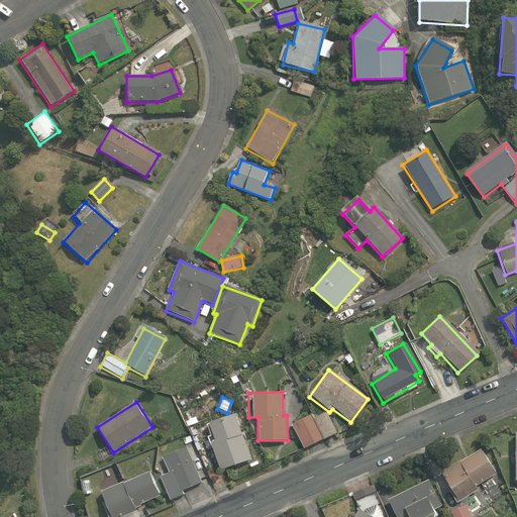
[(209,441),(220,472),(252,459),(235,413),(207,423),(213,439),(209,441)]
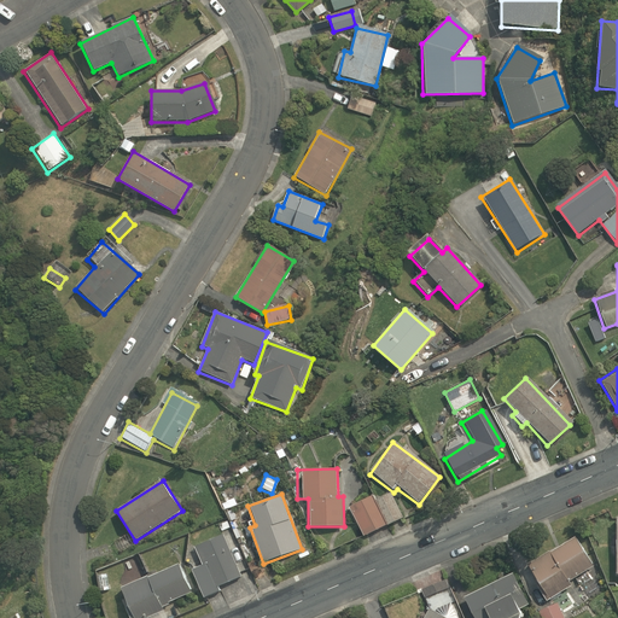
[(349,507),(361,536),(401,517),(390,494),(374,502),(372,496),(349,507)]
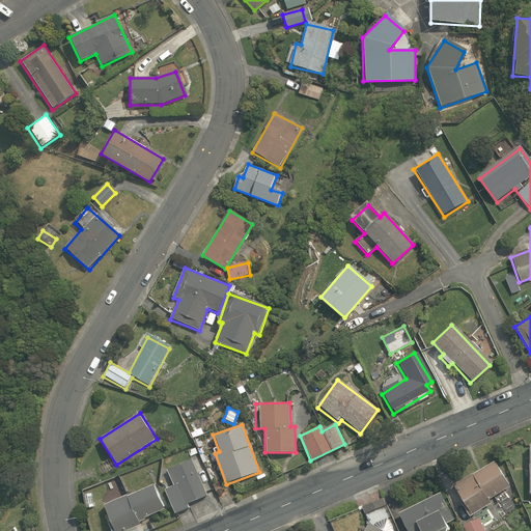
[(494,456),(451,482),(471,515),(494,502),(491,497),(511,484),(494,456)]
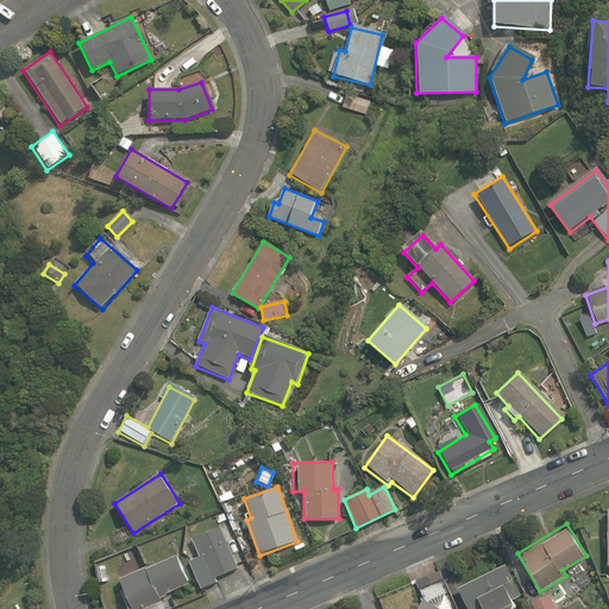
[(245,562),(231,525),(194,539),(200,557),(188,562),(199,590),(218,583),(217,577),(236,570),(234,565),(245,562)]
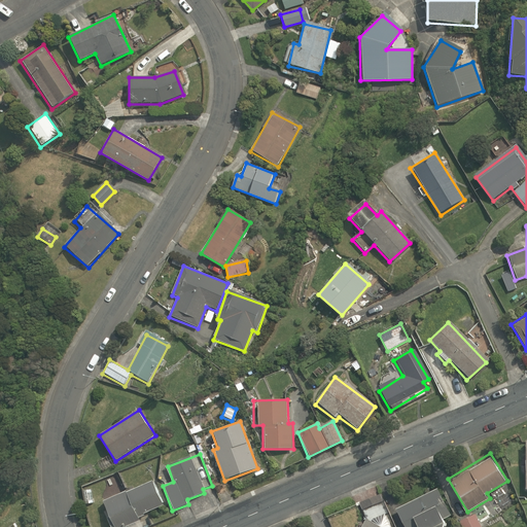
[(152,481),(103,502),(112,523),(108,525),(108,526),(127,526),(140,522),(137,516),(163,505),(152,481)]
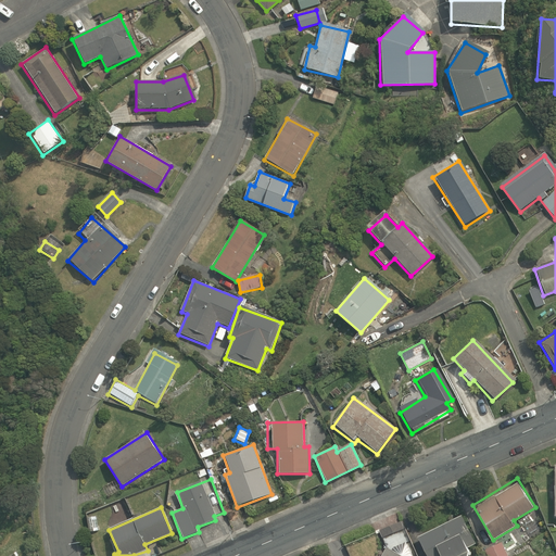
[(471,555),(468,548),(478,543),(463,514),(419,534),(429,555),(471,555)]
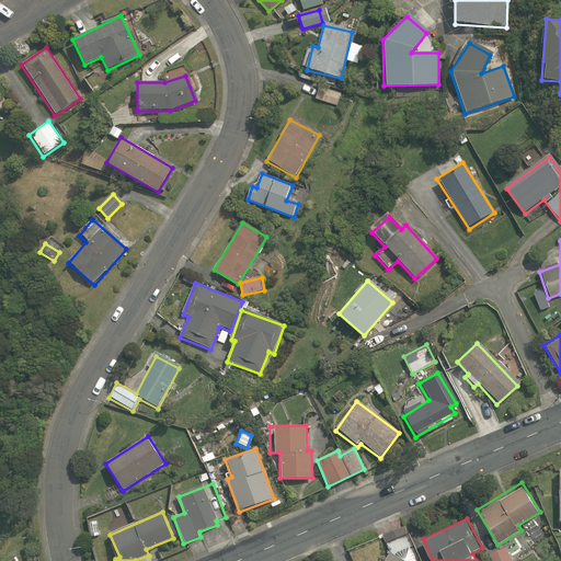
[(414,560),(388,548),(381,560),(414,560)]
